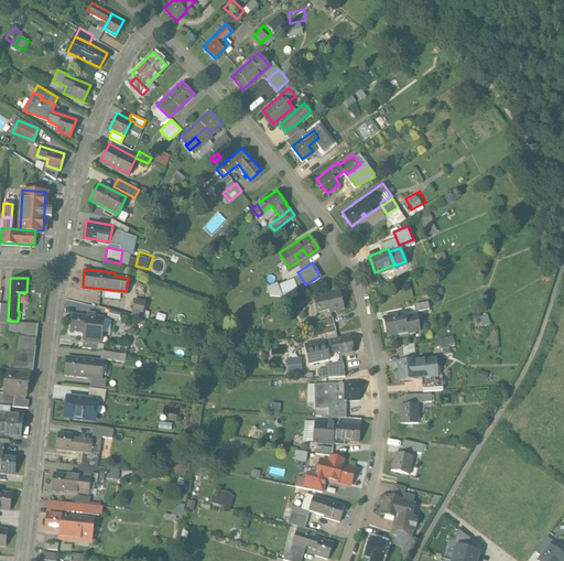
[(339,290),(315,295),(317,305),(327,303),(328,309),(331,309),(332,310),(344,306),(339,290)]
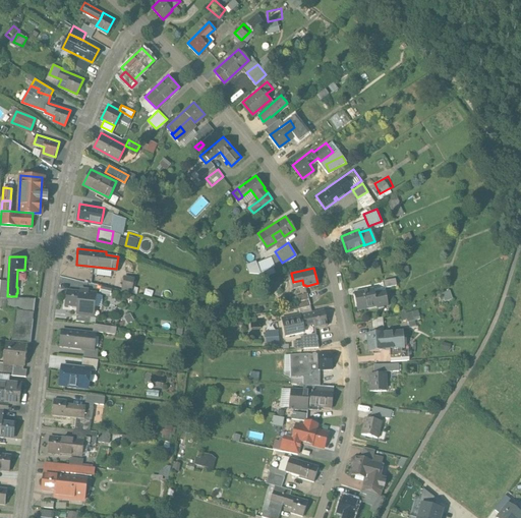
[(128,274),(125,288),(136,291),(139,276),(128,274)]
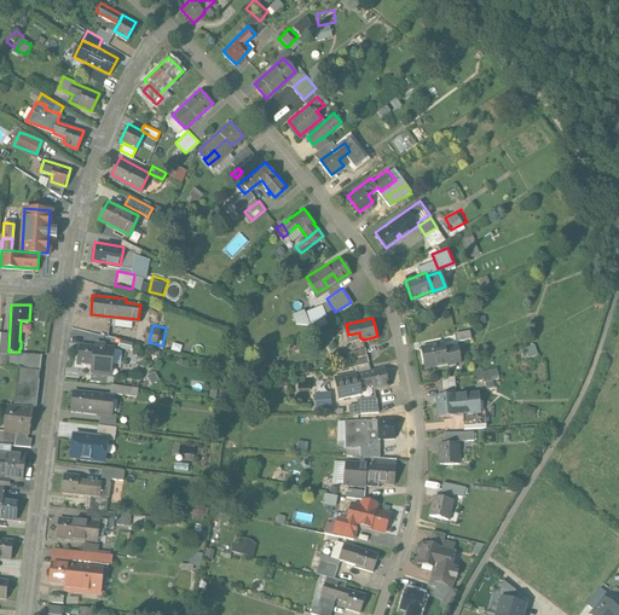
[(110,372),(113,346),(105,344),(104,342),(97,341),(94,343),(80,341),(77,360),(92,363),(91,370),(110,372)]
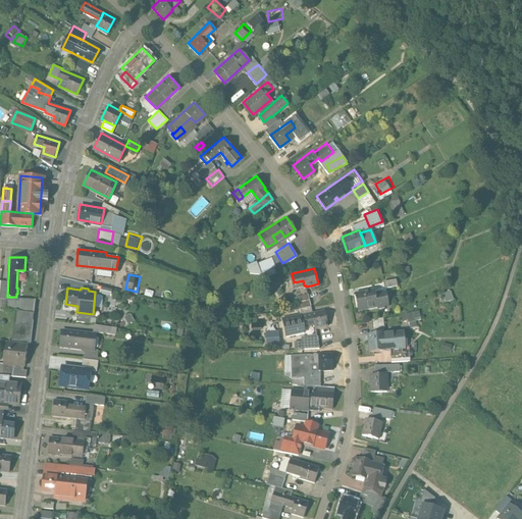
[(454,288),(446,291),(449,299),(456,296),(454,288)]
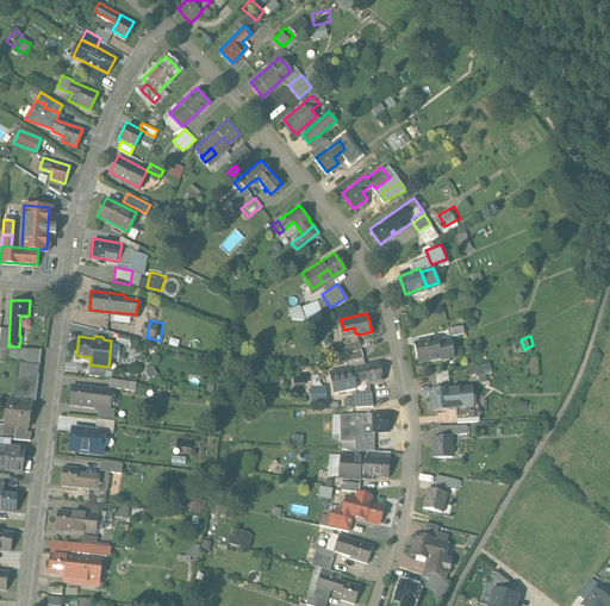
[(436,337),(415,342),(418,360),(440,356),(441,356),(437,341),(436,337)]
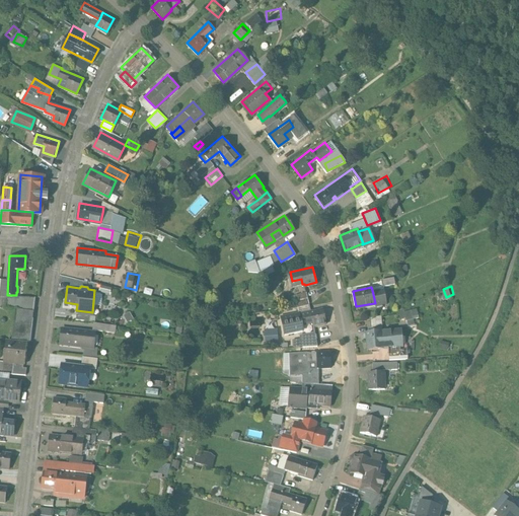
[(382,288),(372,290),(375,303),(374,303),(374,304),(385,302),(382,288)]
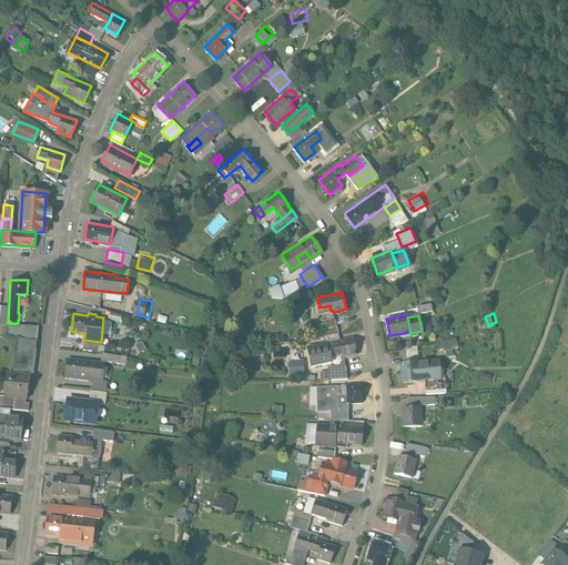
[(334,319),(322,322),(325,334),(337,331),(334,319)]
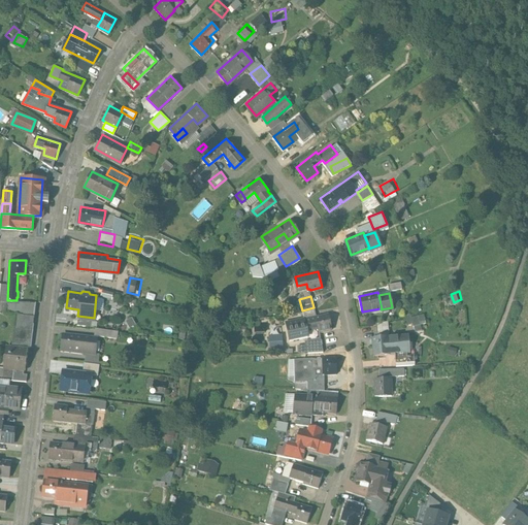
[(17,300),(7,300),(6,312),(15,313),(34,315),(36,301),(17,300)]
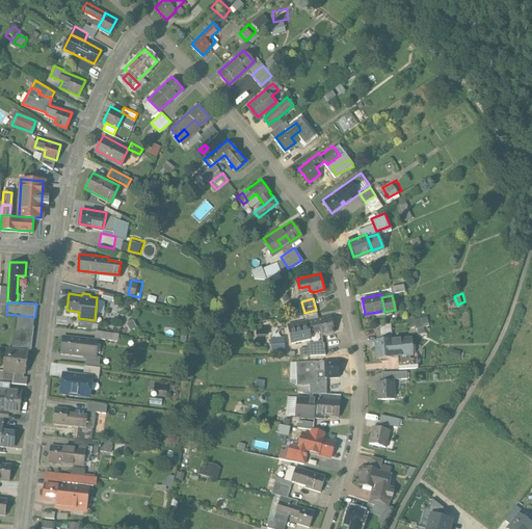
[(330,314),(317,316),(317,317),(288,322),(292,340),(310,337),(309,331),(319,329),(320,333),(334,329),(330,314)]
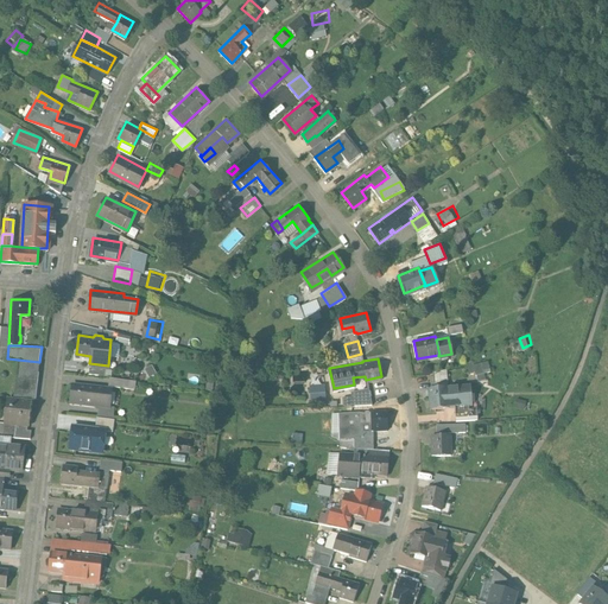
[(480,376),(488,376),(488,368),(493,368),(493,358),(468,360),(469,369),(480,369),(480,376)]
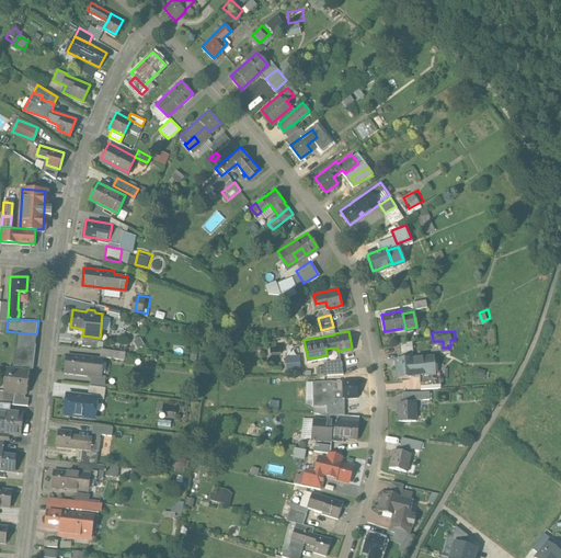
[(36,334),(16,332),(13,366),(32,368),(36,334)]
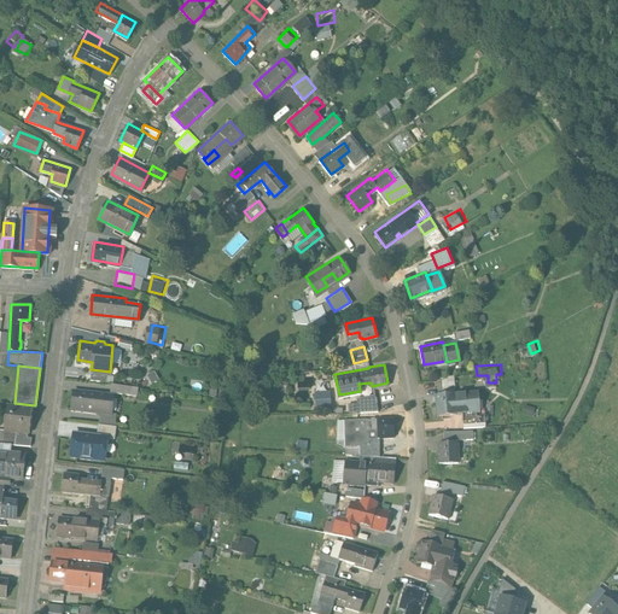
[(454,374),(441,376),(442,393),(455,392),(454,374)]
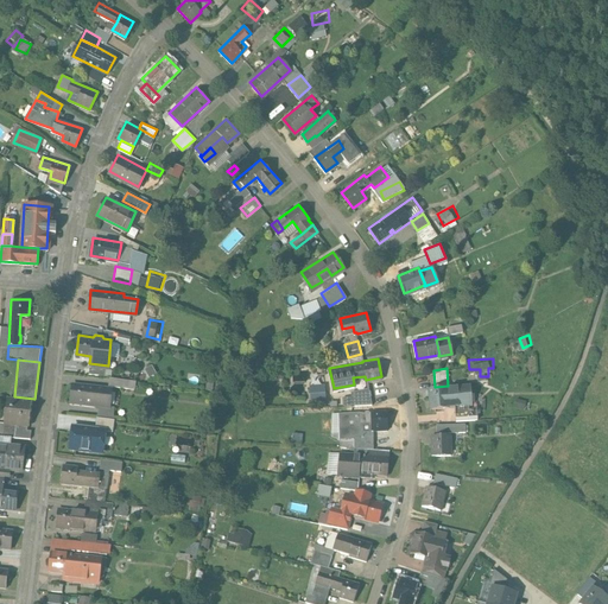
[(134,379),(109,375),(108,385),(133,388),(134,379)]
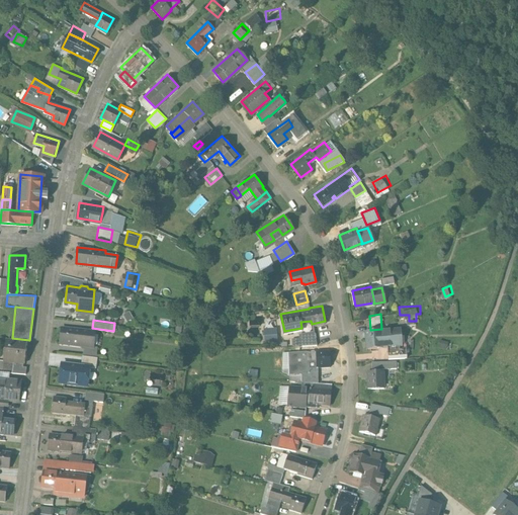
[(94,330),(62,326),(60,342),(83,345),(92,346),(92,345),(94,330)]
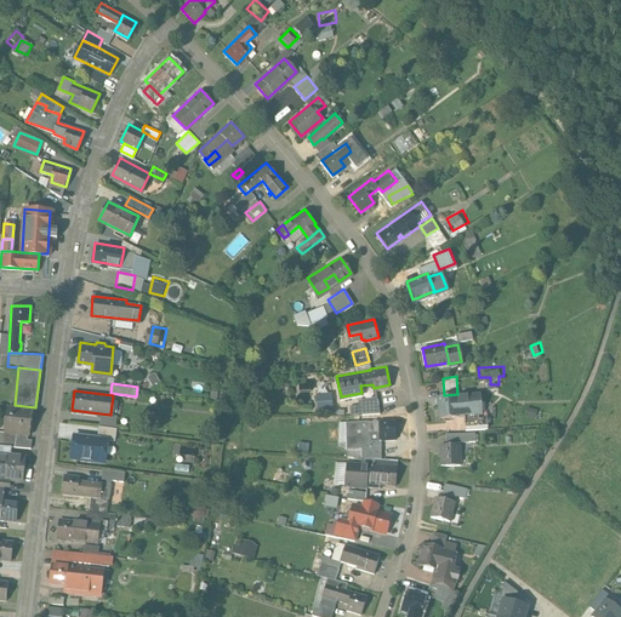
[(331,392),(317,393),(317,406),(331,406),(331,392)]
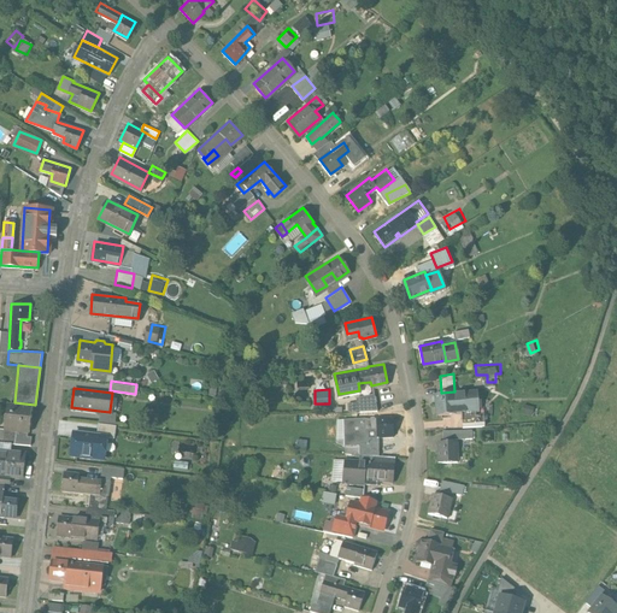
[(441,393),(435,393),(436,413),(462,412),(472,411),(476,410),(475,390),(454,392),(441,393)]
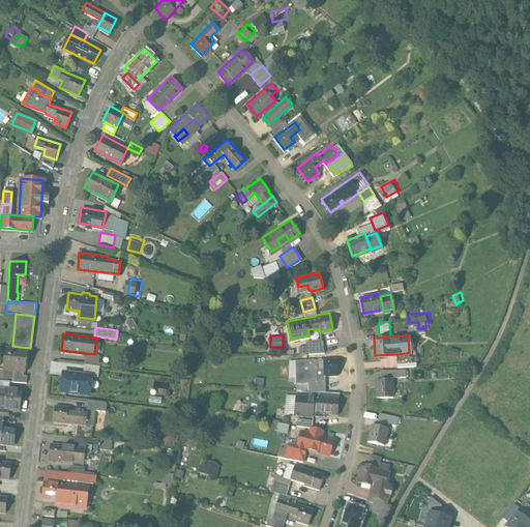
[(321,337),(306,340),(308,352),(324,351),(321,337)]
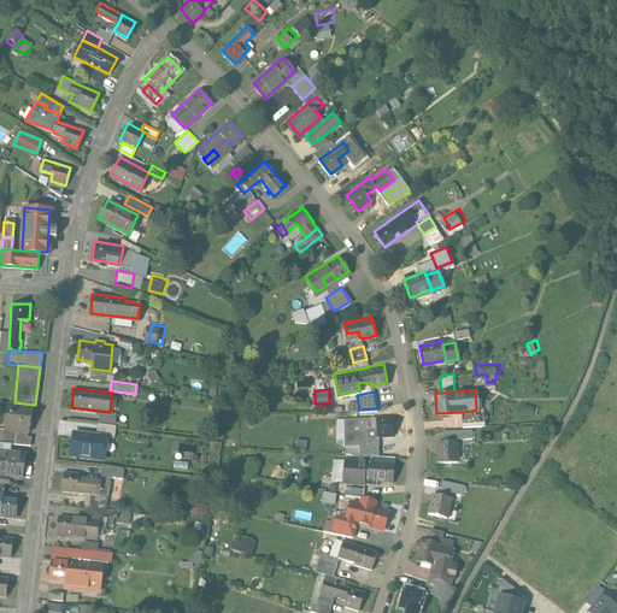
[(30,407),(11,405),(7,429),(7,430),(28,431),(30,407)]
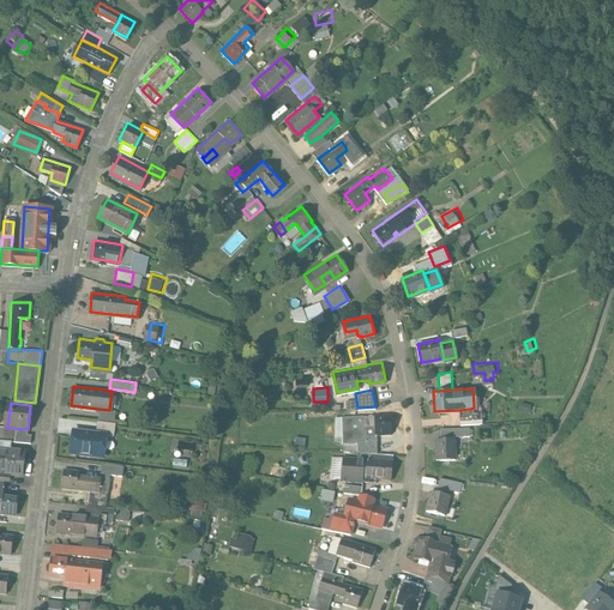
[(109,410),(98,409),(97,420),(113,422),(114,410),(109,409),(109,410)]
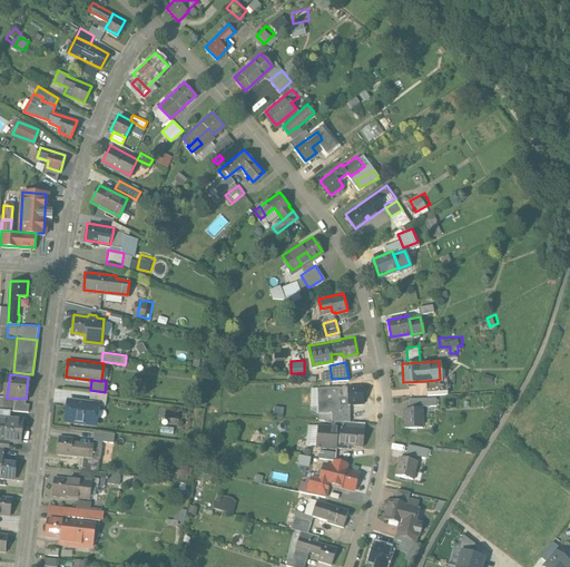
[(436,380),(426,381),(428,393),(448,392),(446,382),(436,383),(436,380)]
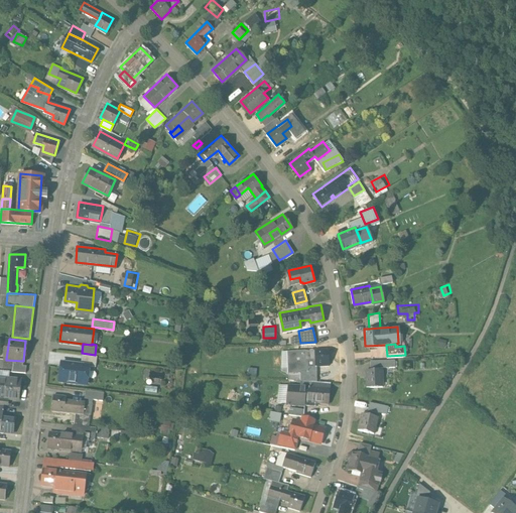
[(328,348),(303,349),(303,348),(286,349),(287,370),(300,370),(305,370),(305,368),(316,368),(316,363),(329,363),(328,348)]
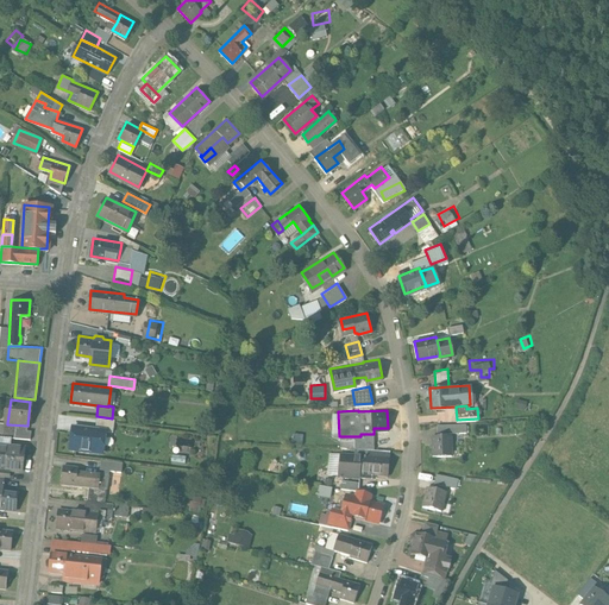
[(112,418),(96,416),(95,427),(102,428),(102,429),(113,432),(114,418),(112,418)]
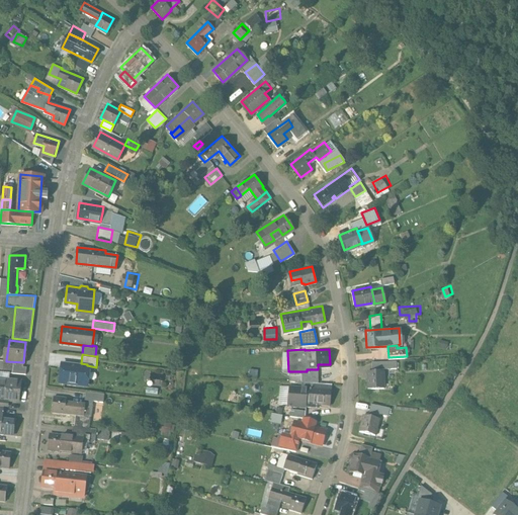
[(6,360),(0,359),(0,371),(25,373),(26,366),(23,366),(23,362),(6,361),(6,360)]
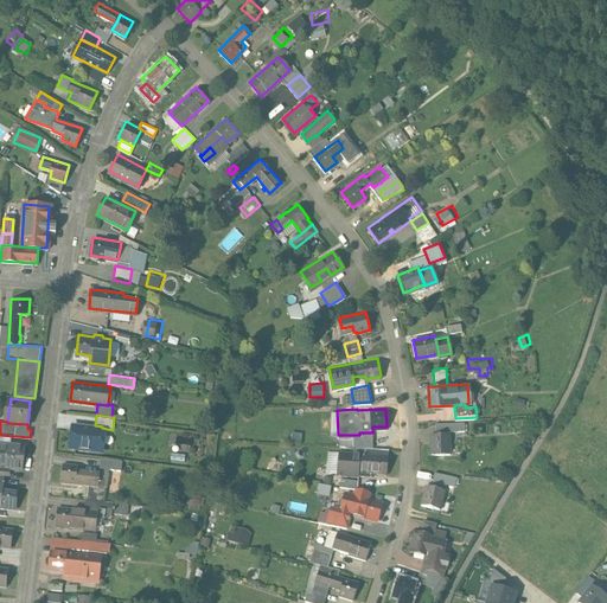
[(95,425),(72,423),(70,447),(100,450),(103,448),(103,442),(101,436),(102,428),(102,427),(95,425)]
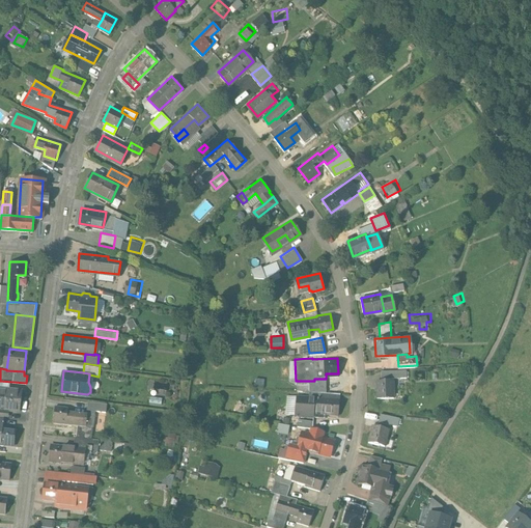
[(326,379),(314,379),(314,381),(309,381),(309,389),(319,390),(326,390),(326,379)]
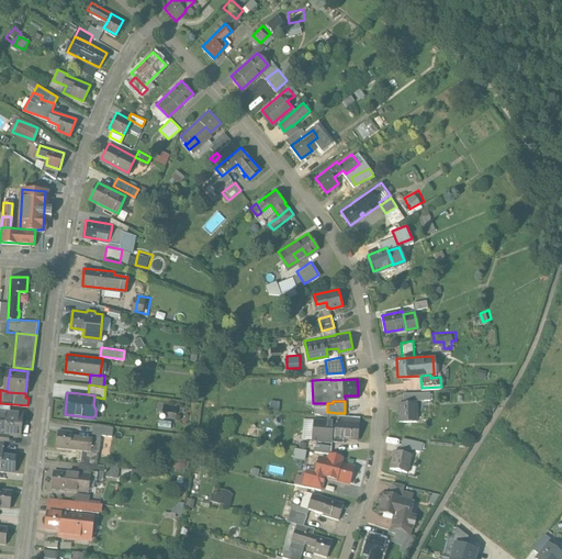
[(416,411),(416,402),(398,402),(400,420),(416,420),(416,418),(414,418),(414,411),(416,411)]
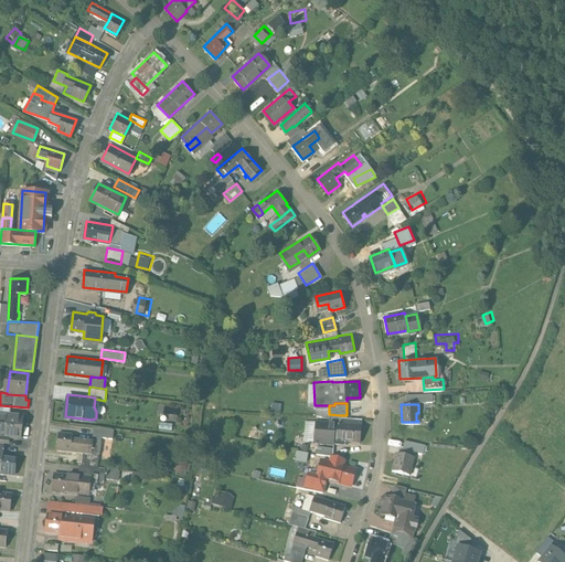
[(7,414),(0,413),(0,434),(19,437),(20,428),(22,426),(23,421),(21,419),(21,414),(7,412),(7,414)]
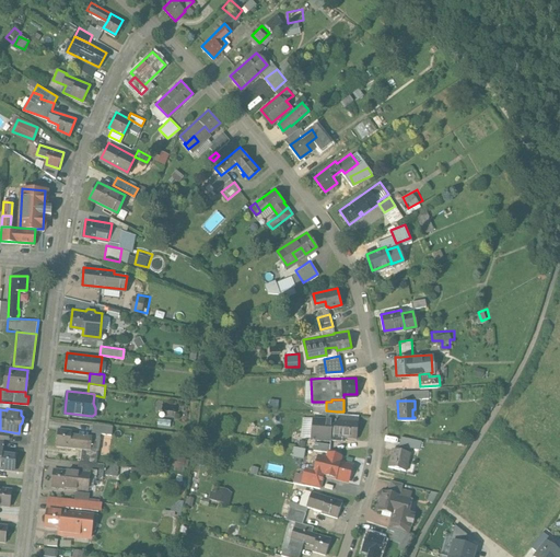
[(275,421),(287,420),(287,409),(273,409),(275,421)]
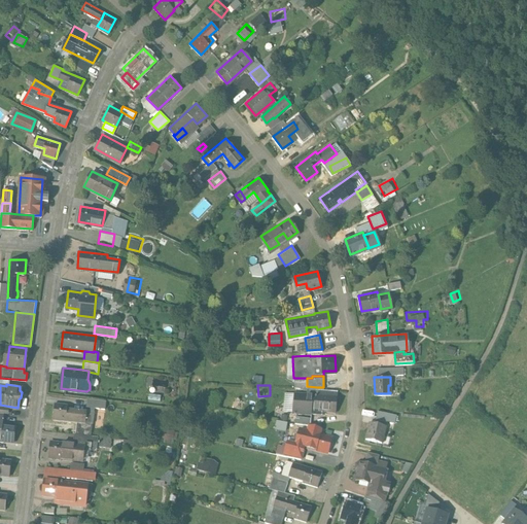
[(317,392),(312,392),(306,392),(295,390),(293,410),(322,413),(323,410),(335,412),(337,394),(317,392)]
